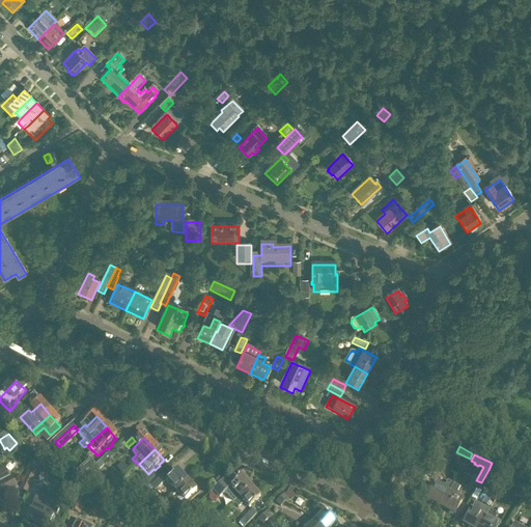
[(98,476),(114,461),(110,456),(92,472),(98,476)]
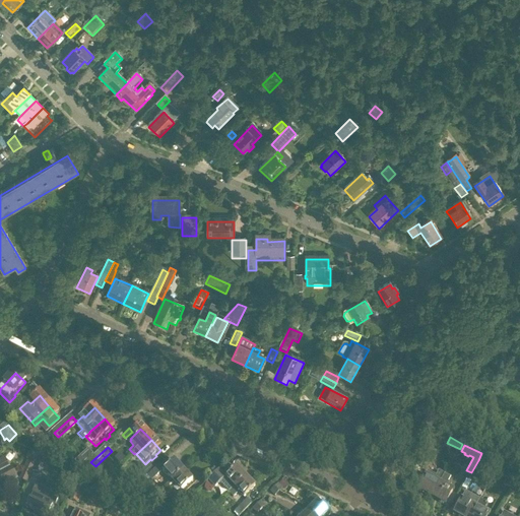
[(74,465),(79,471),(93,458),(88,453),(74,465)]
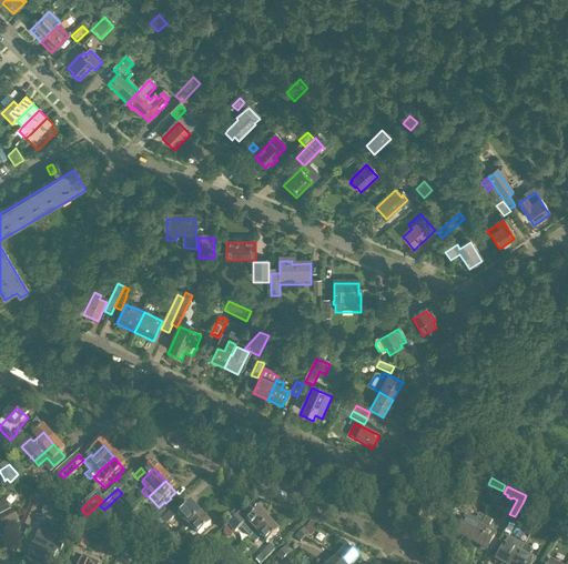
[(28,532),(40,506),(42,501),(33,496),(29,506),(31,507),(27,515),(28,515),(21,529),(28,532)]
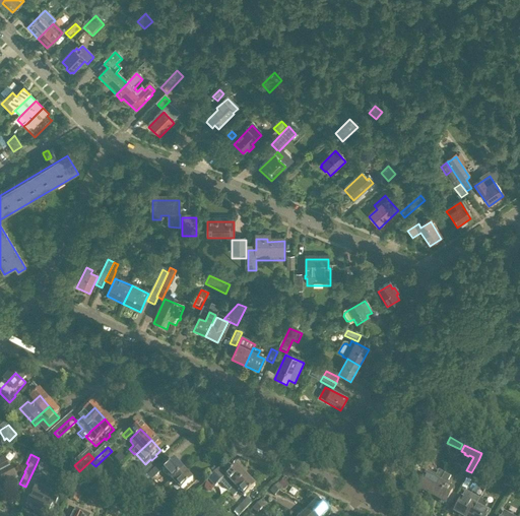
[(477,475),(486,457),(483,455),(480,461),(478,460),(471,472),(477,475)]
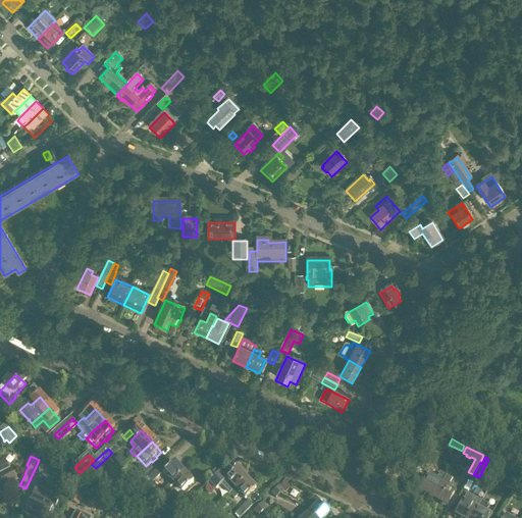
[(41,480),(48,464),(40,460),(33,477),(41,480)]
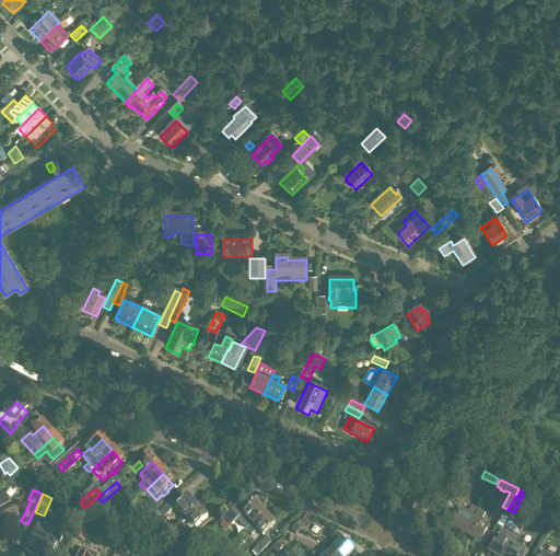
[(152,509),(159,516),(167,506),(162,500),(152,509)]
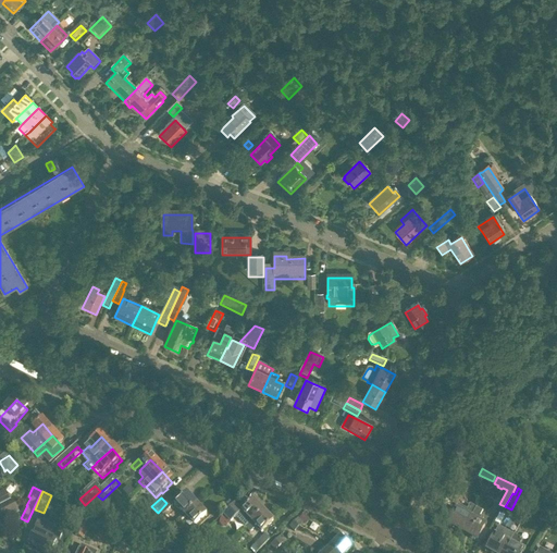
[(184,519),(188,516),(196,508),(186,498),(174,508),(184,519)]
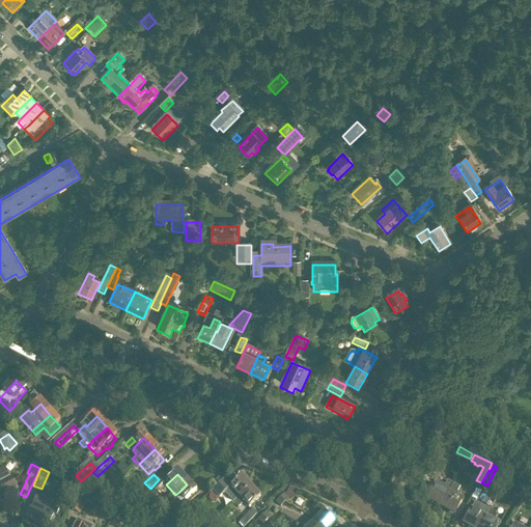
[(9,481),(7,477),(0,480),(0,502),(18,494),(11,481),(9,481)]
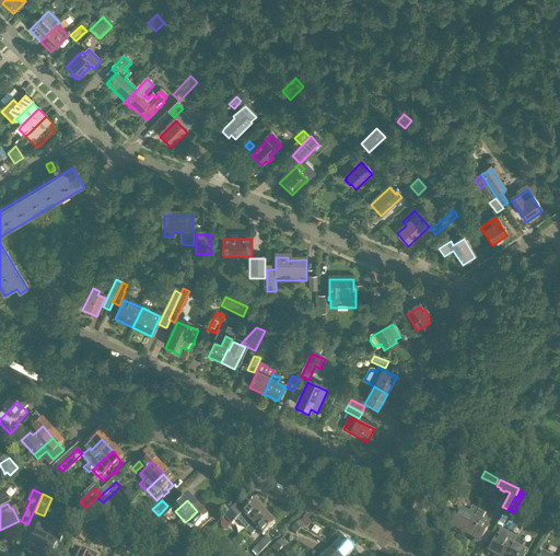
[(167,506),(159,516),(164,522),(174,512),(167,506)]
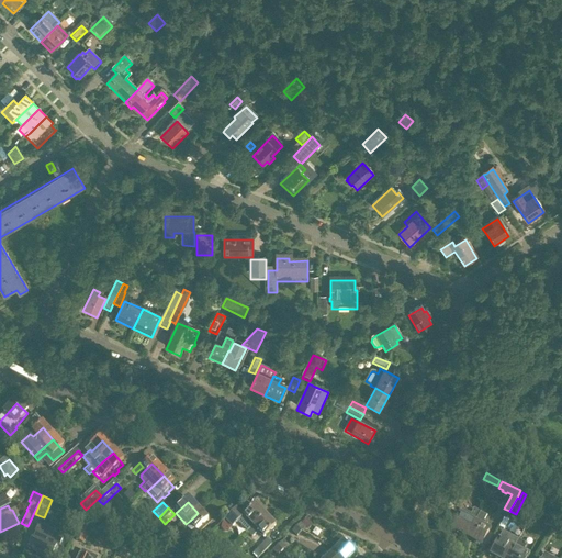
[(247,537),(254,532),(265,520),(255,510),(243,521),(237,526),(247,537)]
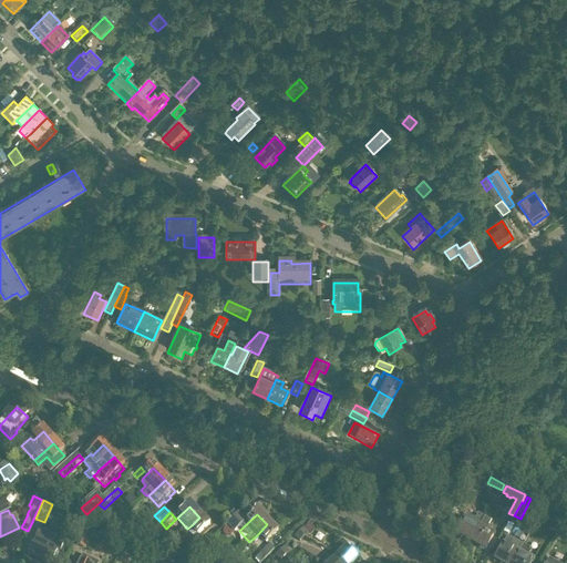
[(555,538),(566,518),(563,515),(557,525),(554,524),(549,534),(555,538)]
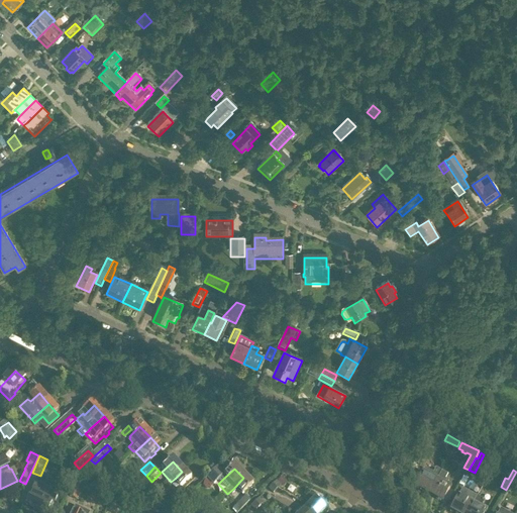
[(512,493),(516,483),(516,471),(516,472),(506,490),(512,493)]
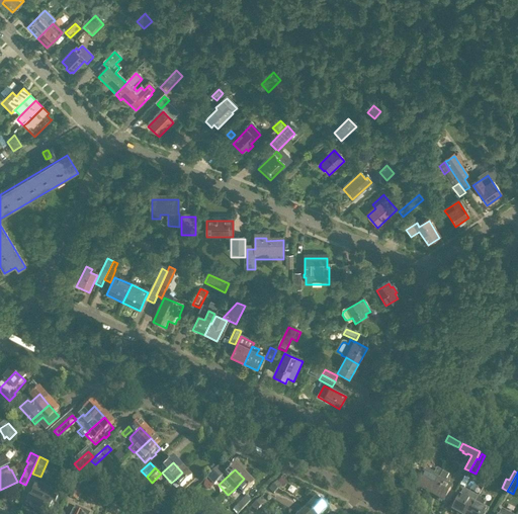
[(181,493),(191,483),(182,473),(175,480),(171,483),(167,488),(170,492),(172,490),(177,496),(176,499),(170,504),(176,510),(187,499),(181,493)]
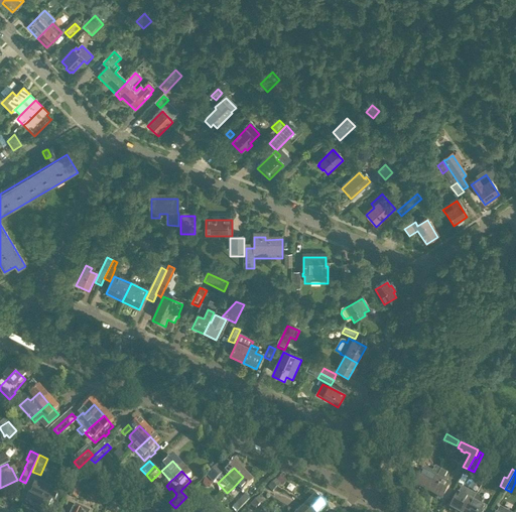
[(218,483),(223,478),(217,471),(203,485),(203,489),(206,492),(210,492),(218,483)]
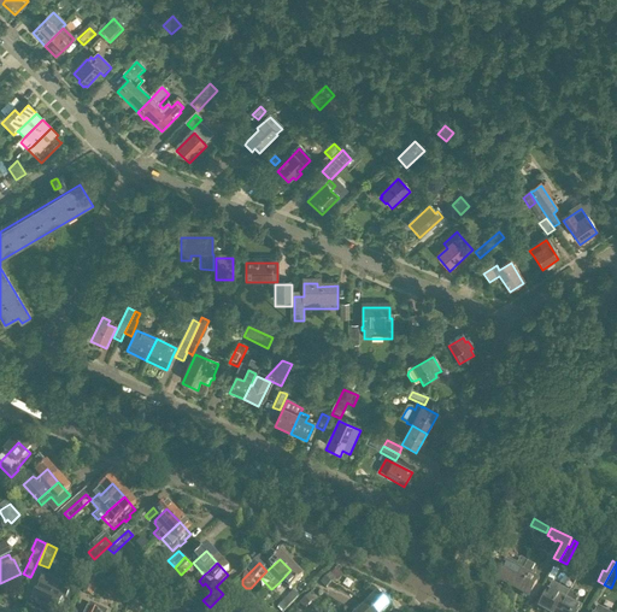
[(517,586),(527,568),(519,564),(517,570),(507,564),(495,586),(511,594),(516,584),(517,586)]
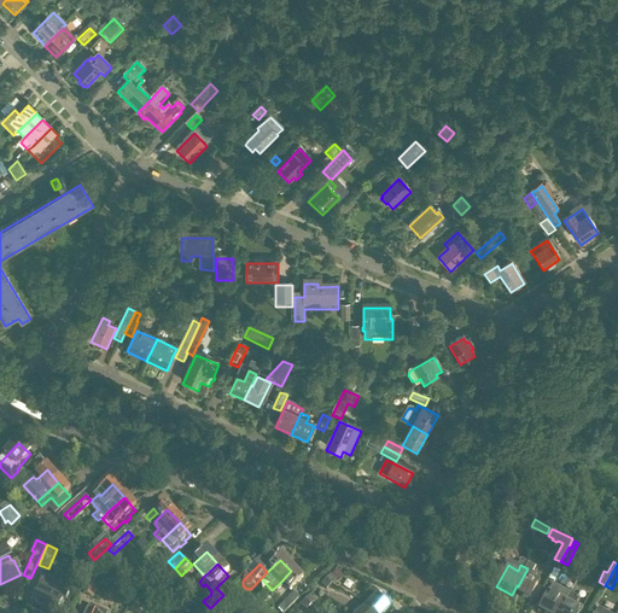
[(538,588),(531,584),(534,579),(532,578),(535,572),(528,568),(518,587),(517,585),(512,595),(529,605),(538,588)]
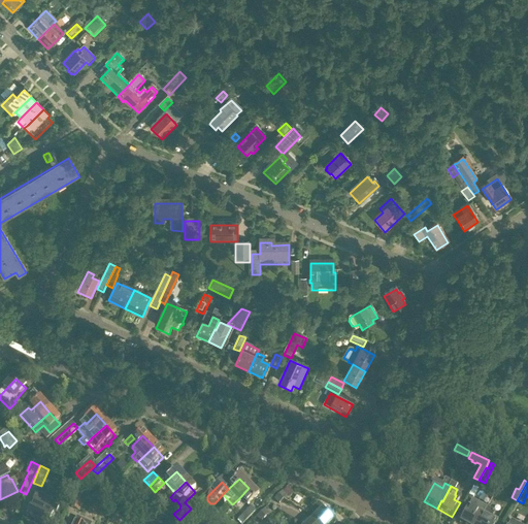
[(111,496),(116,492),(112,488),(107,492),(111,496)]
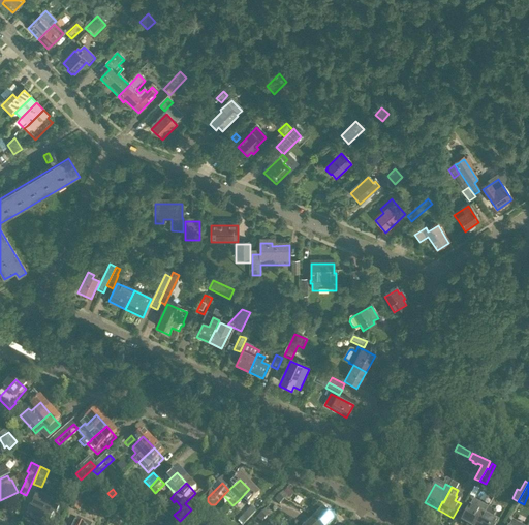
[(239,500),(232,505),(237,511),(243,504),(248,511),(259,499),(249,489),(239,500)]
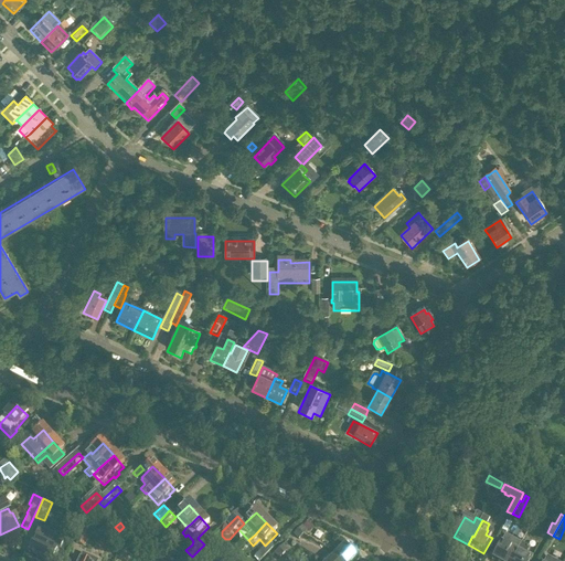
[(313,532),(308,527),(304,531),(309,537),(313,532)]
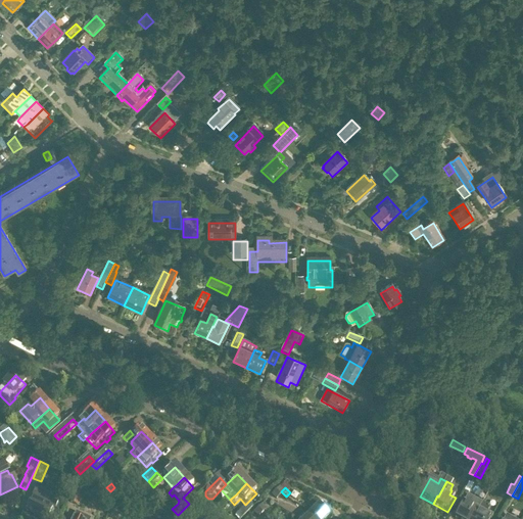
[(78,509),(85,493),(77,490),(69,506),(78,509)]
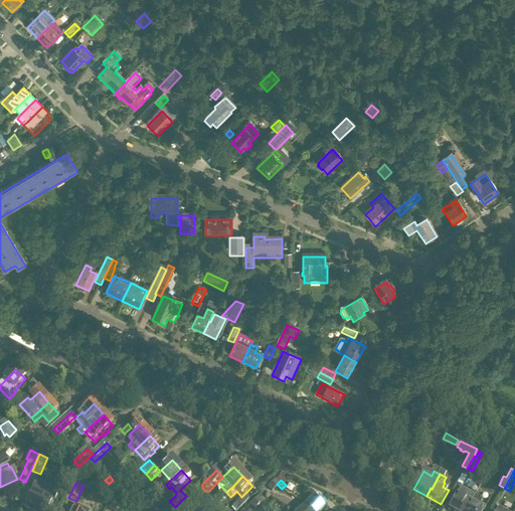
[(275,484),(271,487),(276,492),(280,489),(275,484)]
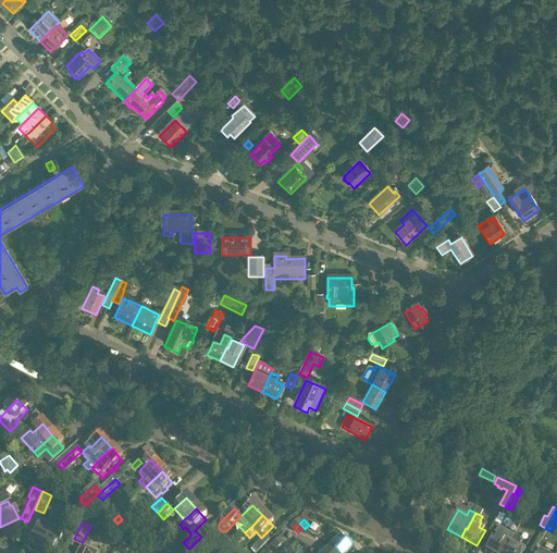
[(293,527),(289,531),(294,537),(298,532),(293,527)]
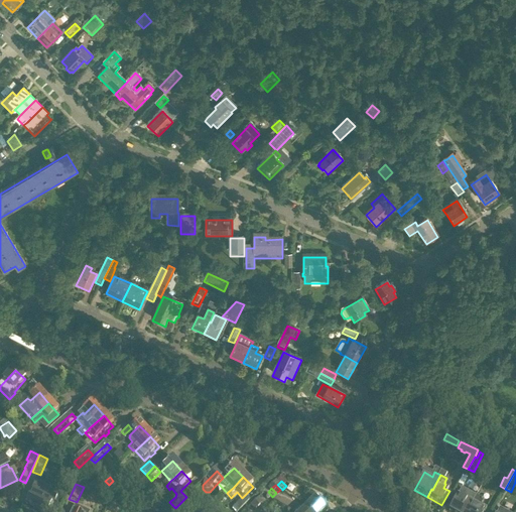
[(48,497),(33,490),(25,508),(32,511),(48,511),(52,503),(54,504),(57,497),(49,493),(48,497)]
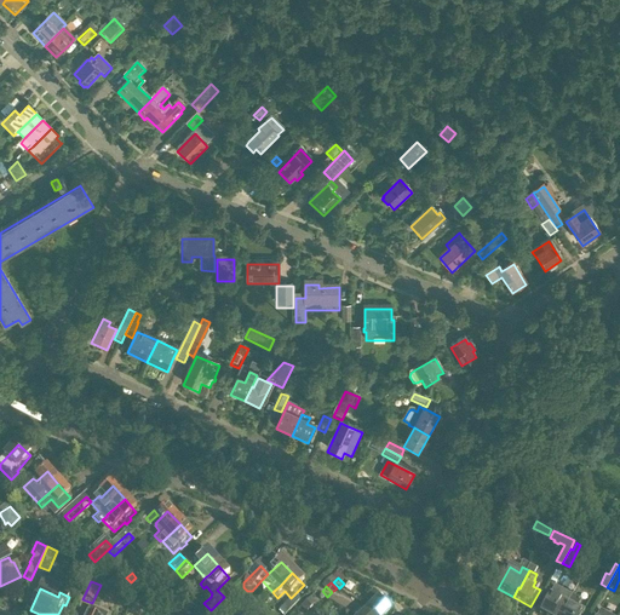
[(564,614),(572,601),(555,591),(541,614),(564,614)]
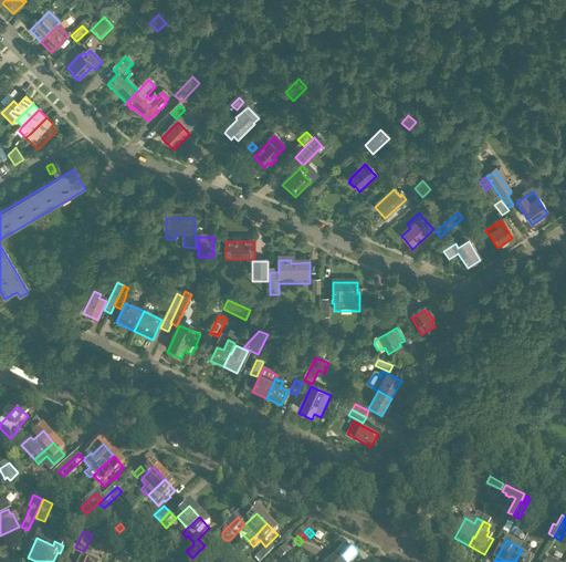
[(344,552),(338,547),(333,552),(338,558),(334,561),(354,561),(344,551),(344,552)]
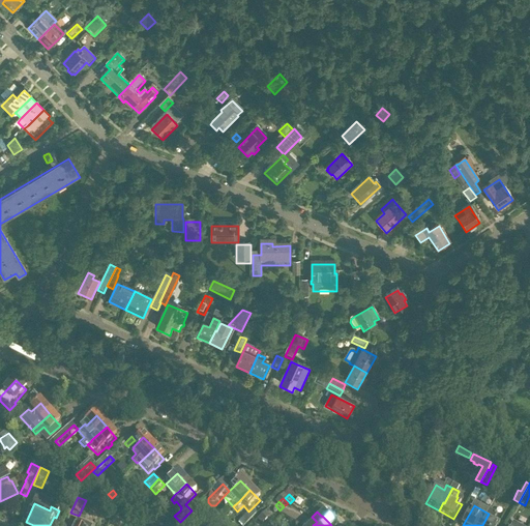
[(248,525),(256,519),(252,514),(240,525),(248,525)]
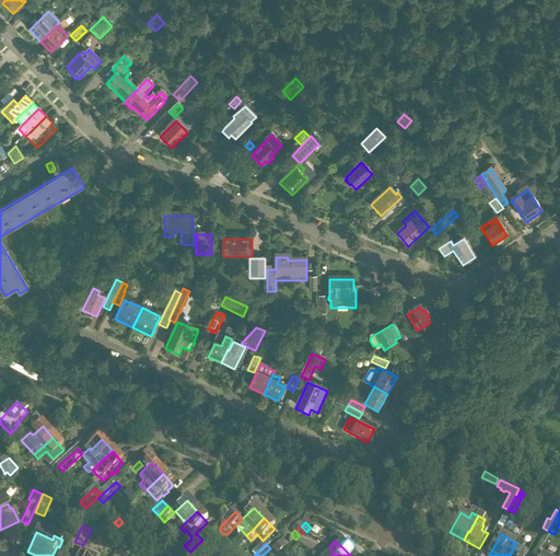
[(528,555),(522,552),(524,547),(516,543),(510,555),(528,555)]
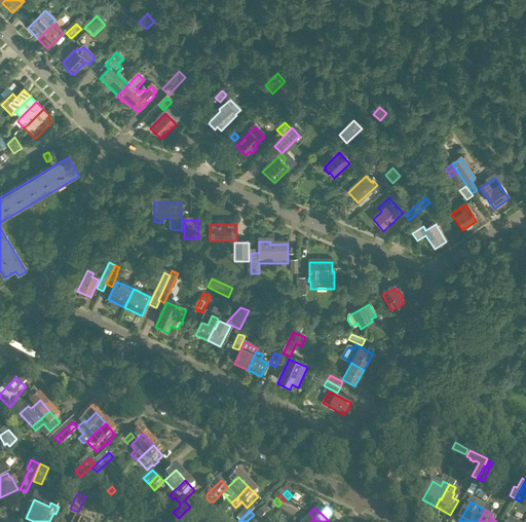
[(264,520),(268,516),(263,512),(259,516),(264,520)]
